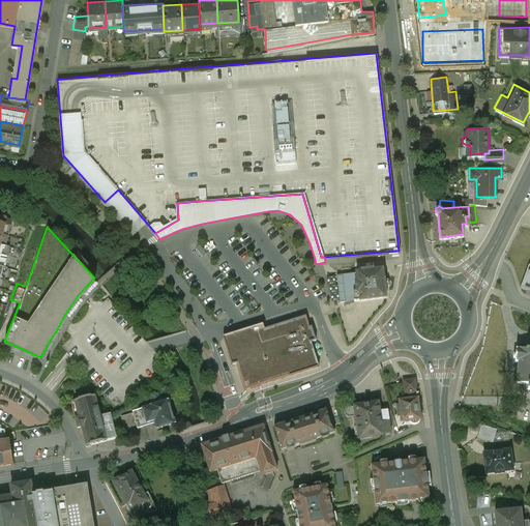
[(9,243),(0,241),(0,242),(0,252),(7,254),(9,243)]
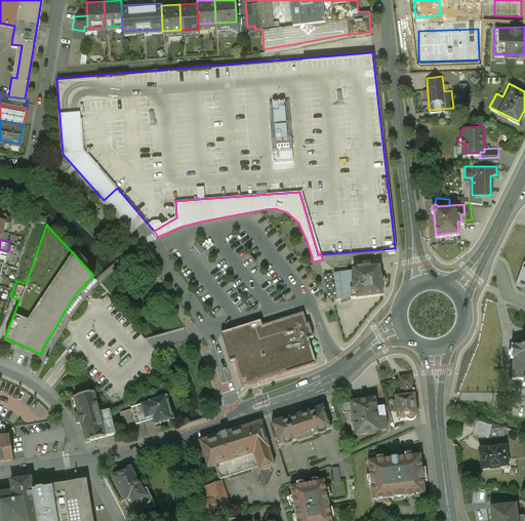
[(369,264),(358,266),(358,267),(353,267),(353,269),(354,276),(352,277),(353,286),(350,286),(351,294),(351,295),(356,295),(359,295),(379,292),(382,292),(382,289),(381,282),(380,274),(379,267),(379,264),(369,265),(369,264)]
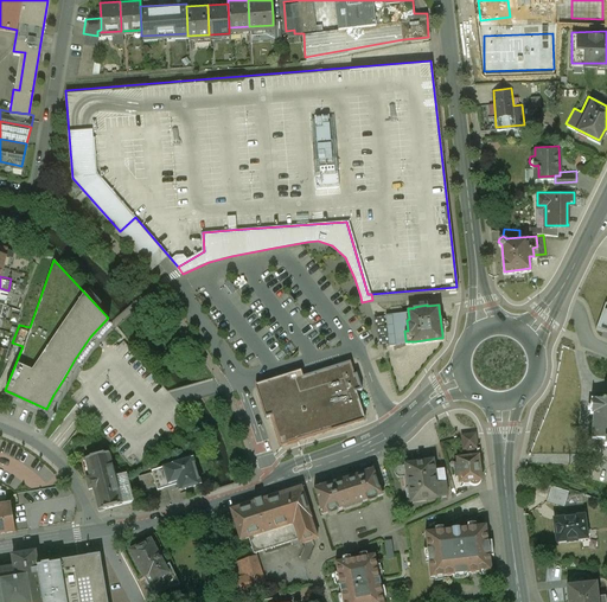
[(402,308),(397,309),(397,312),(385,313),(389,343),(406,340),(404,331),(408,331),(407,320),(409,319),(408,311),(402,311),(402,308)]
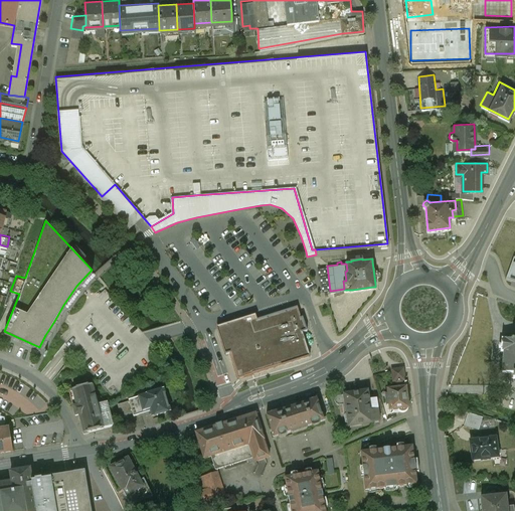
[(295,310),(221,334),(235,377),(309,353),(295,310)]
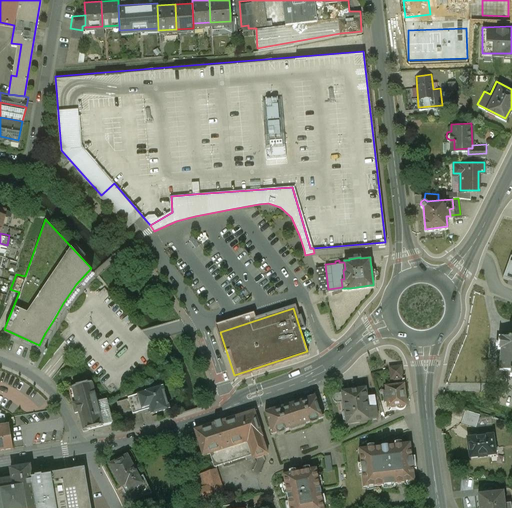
[(511,335),(498,334),(497,347),(500,347),(498,368),(510,369),(510,374),(511,374),(511,335)]
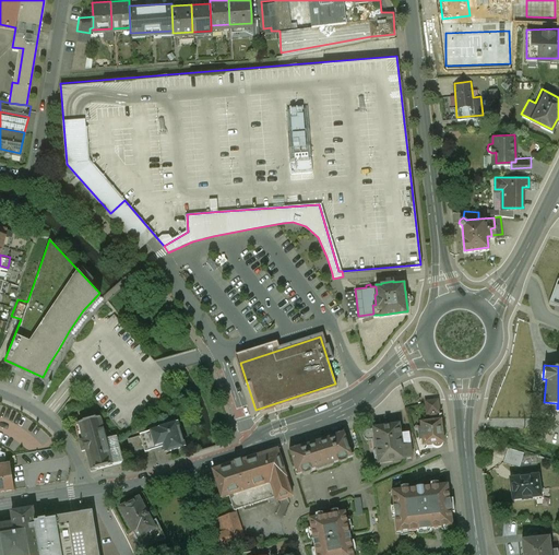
[(0,396),(0,415),(21,423),(26,404),(0,396)]
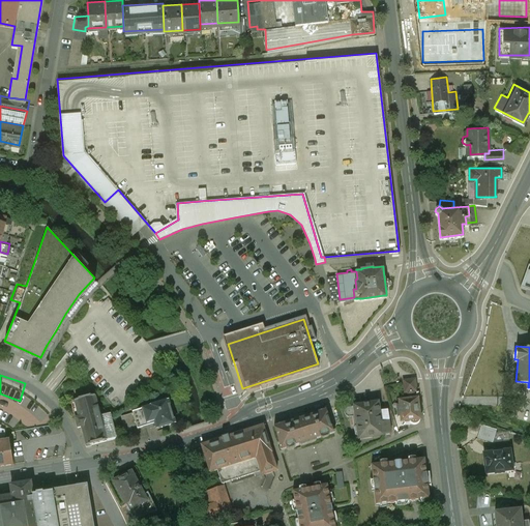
[(415,376),(402,377),(403,389),(407,389),(407,392),(413,392),(413,388),(416,388),(415,376)]
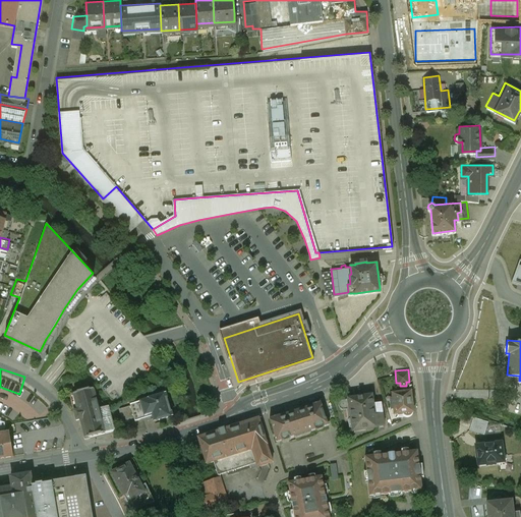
[(93,386),(69,392),(75,417),(80,416),(83,435),(104,429),(103,420),(110,419),(107,404),(98,406),(93,386)]
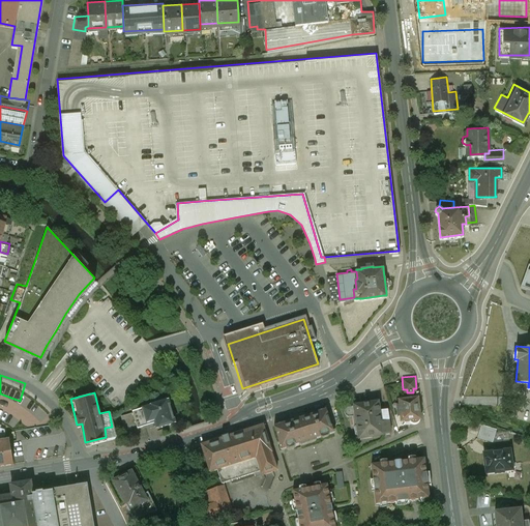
[(157,401),(131,408),(137,425),(154,420),(155,425),(174,420),(167,393),(156,397),(157,401)]
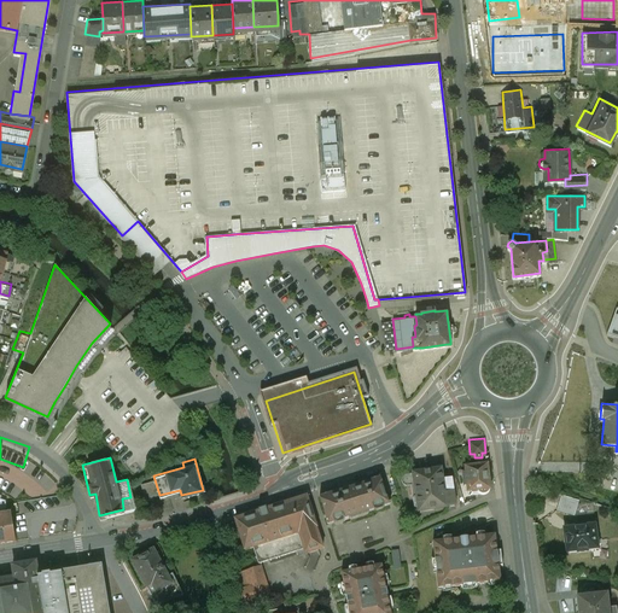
[(487,462),(465,463),(466,471),(462,471),(462,482),(468,482),(468,489),(478,488),(481,490),(483,490),(485,490),(488,488),(488,485),(487,462)]
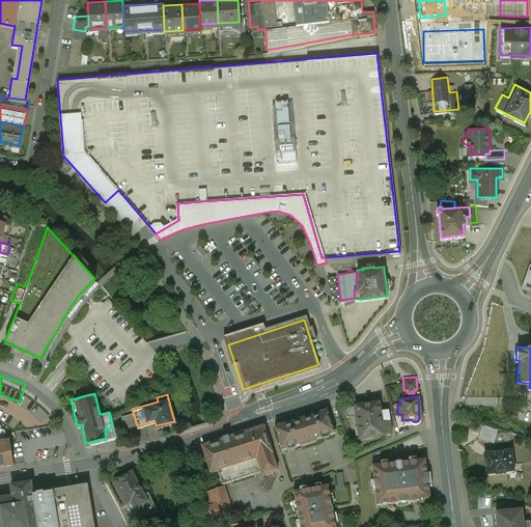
[(379,409),(378,401),(346,405),(343,407),(342,411),(343,414),(345,416),(350,415),(351,426),(355,426),(355,436),(381,434),(379,409)]
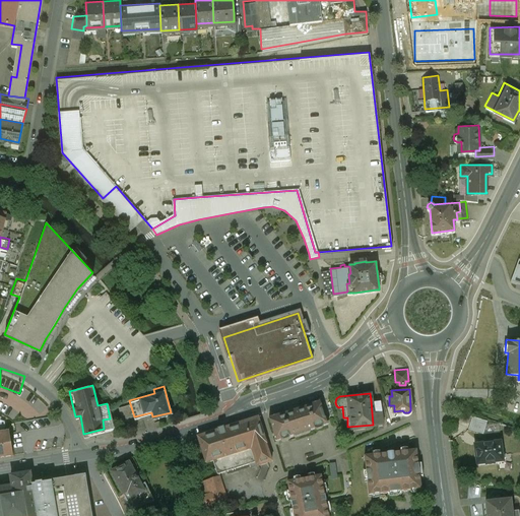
[(277,411),(268,414),(276,438),(294,432),(295,435),(311,430),(310,427),(327,421),(320,398),(310,401),(312,405),(299,409),(298,407),(290,409),(291,412),(279,416),(277,411)]
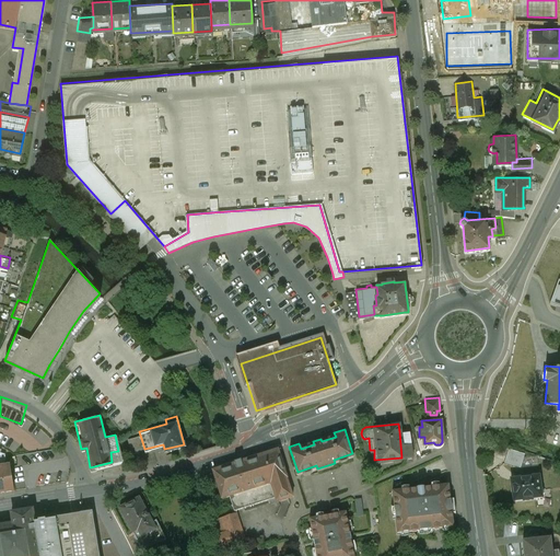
[(407,431),(399,431),(401,458),(412,456),(411,436),(407,436),(407,431)]
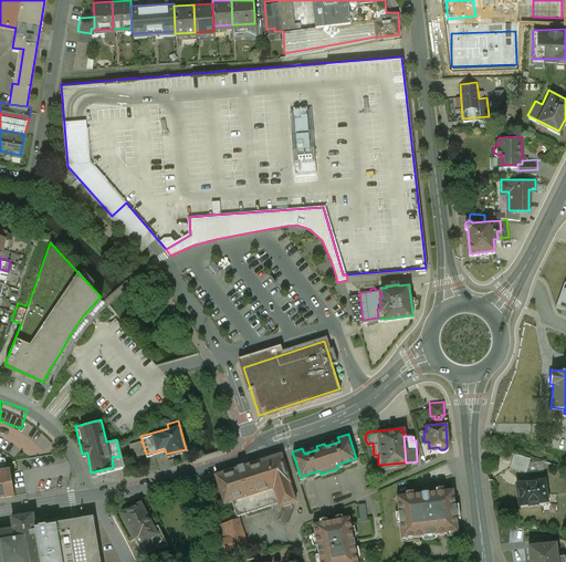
[(226,469),(213,472),(215,475),(223,503),(232,500),(292,481),(282,450),(244,462),(243,460),(234,462),(236,466),(226,469)]
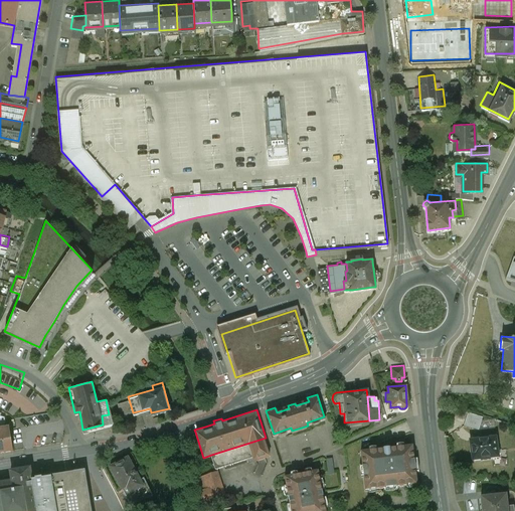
[(482,414),(468,410),(464,422),(479,427),(482,414)]
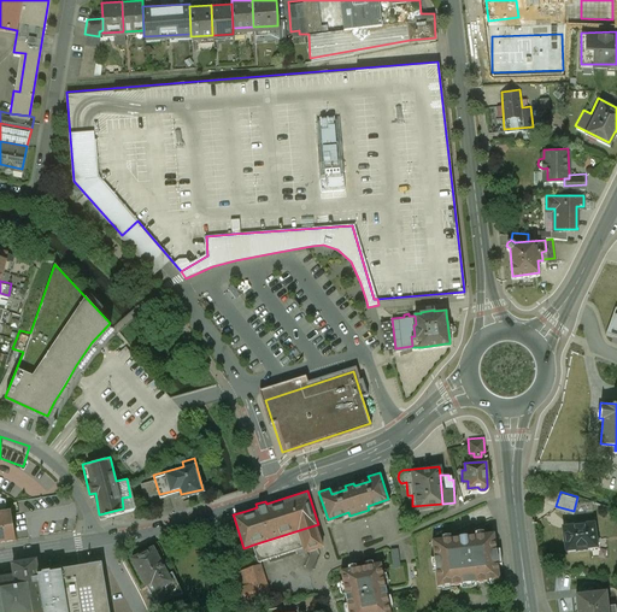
[(133,506),(130,496),(122,498),(123,508),(133,506)]
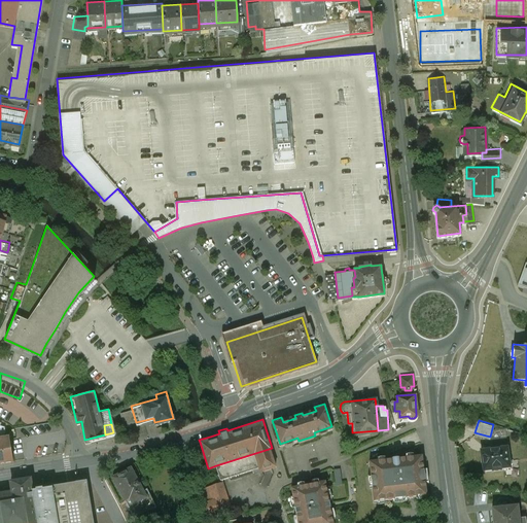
[(0,460),(12,458),(9,436),(0,437),(0,460)]
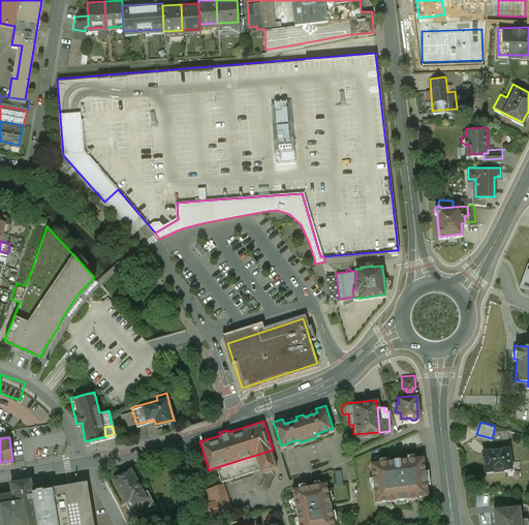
[(488,450),(483,450),(485,470),(494,469),(494,470),(503,469),(503,468),(511,467),(511,465),(512,463),(511,460),(510,458),(509,446),(508,446),(508,442),(487,445),(488,450)]
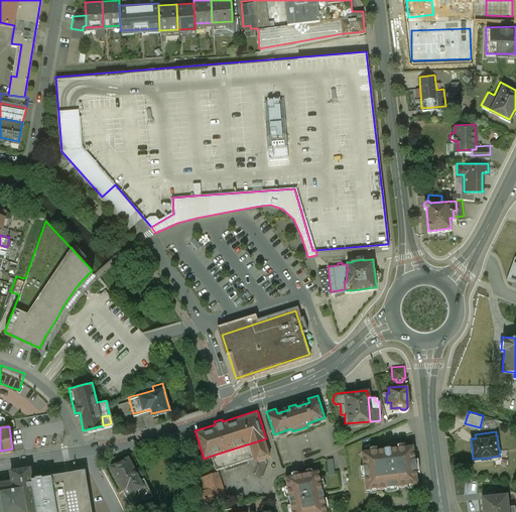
[(266,438),(212,456),(216,467),(253,455),(255,460),(269,455),(266,438)]
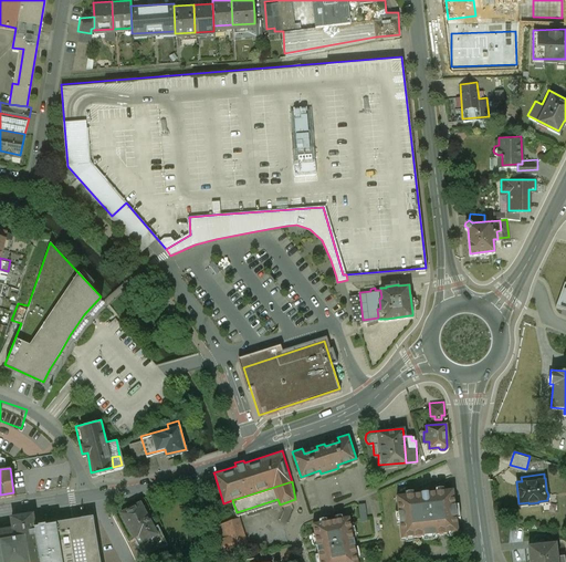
[(411,492),(395,493),(401,537),(458,531),(453,488),(411,492)]
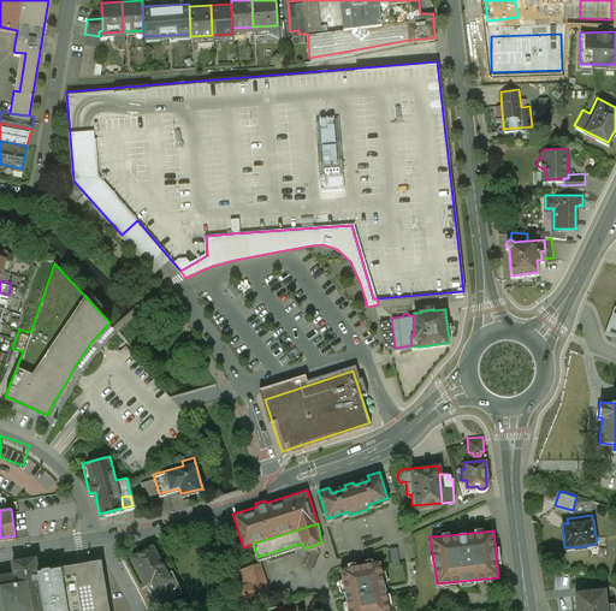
[(142,550),(131,556),(144,581),(150,579),(155,586),(159,587),(167,583),(171,577),(166,569),(152,544),(149,543),(141,546),(142,550)]
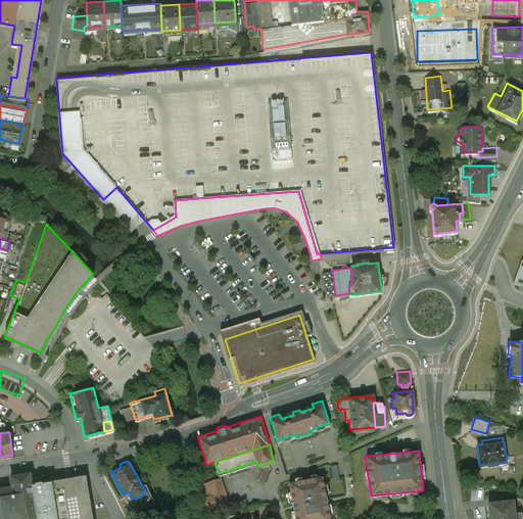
[(12,486),(0,487),(0,518),(27,518),(38,517),(31,473),(10,476),(12,486)]
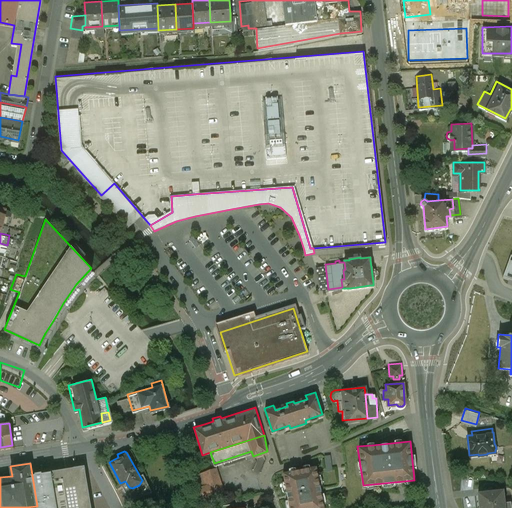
[(91,507),(85,465),(50,470),(51,472),(32,475),(37,506),(37,507),(91,507)]
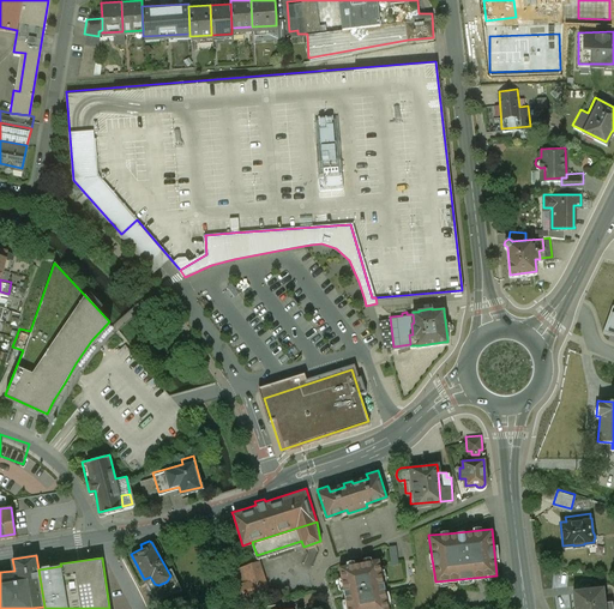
[(387,608),(380,558),(338,565),(347,608),(387,608)]
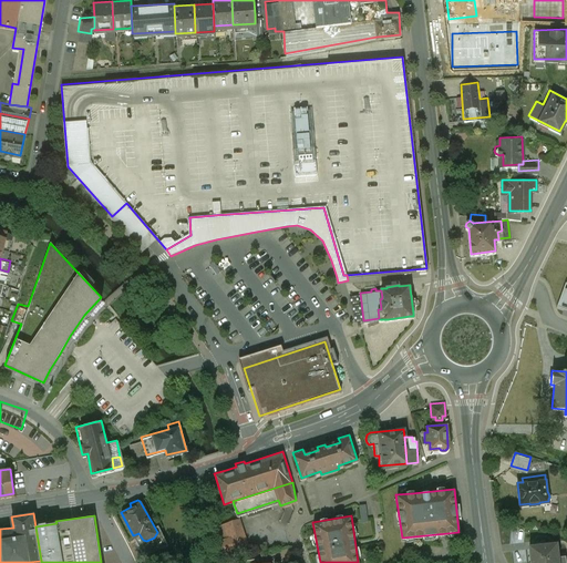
[(249,545),(238,517),(225,520),(229,535),(218,539),(222,549),(249,545)]
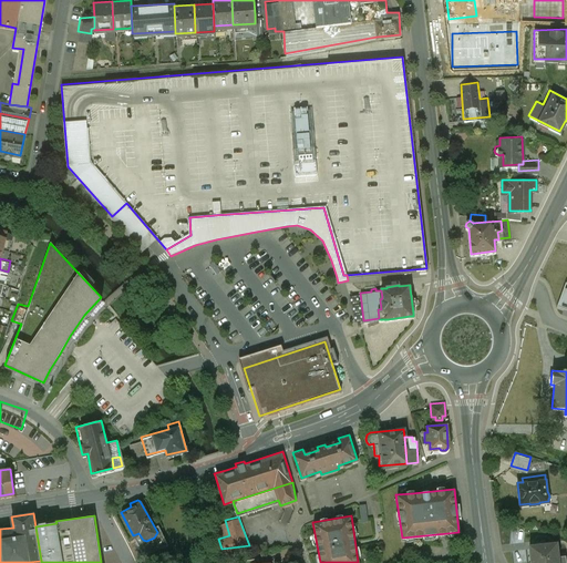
[(138,533),(133,535),(143,552),(167,542),(158,523),(153,524),(157,532),(154,538),(146,541),(143,540),(138,533)]
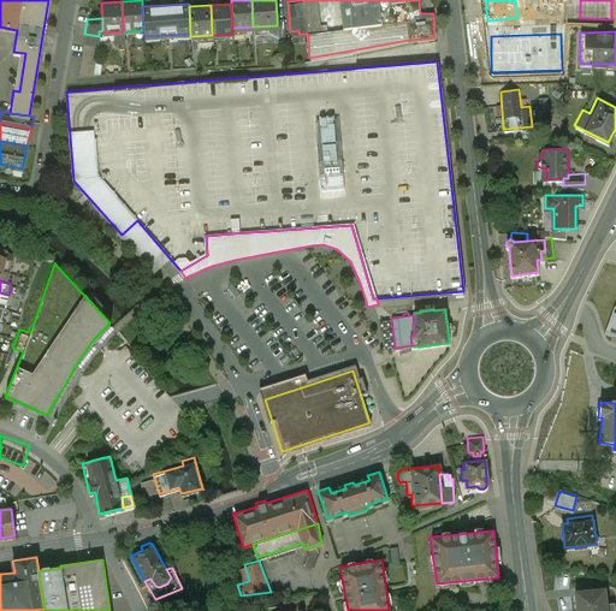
[(604,588),(575,591),(576,610),(615,610),(615,601),(605,603),(604,588)]
